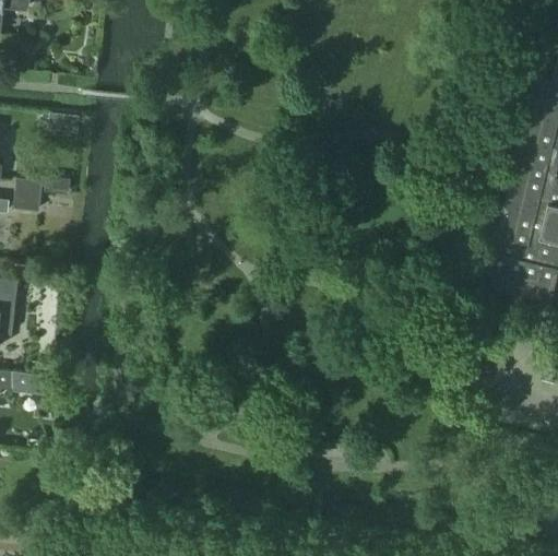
[(30,0),(0,0),(0,34),(1,35),(3,8),(4,8),(28,10),(28,4),(30,4),(30,0)]
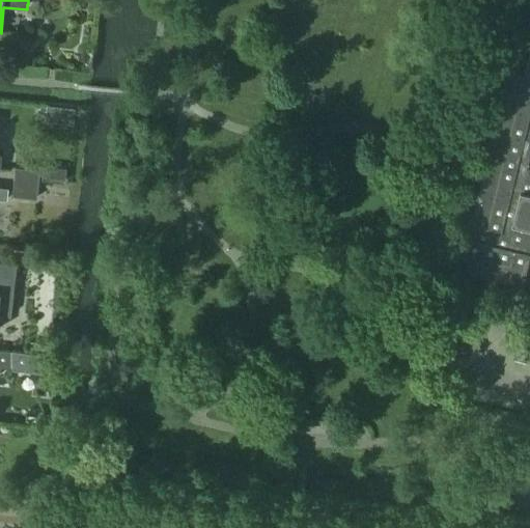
[(529,54),(524,78),(507,74),(477,202),(461,271),(523,285),(529,261),(529,54)]
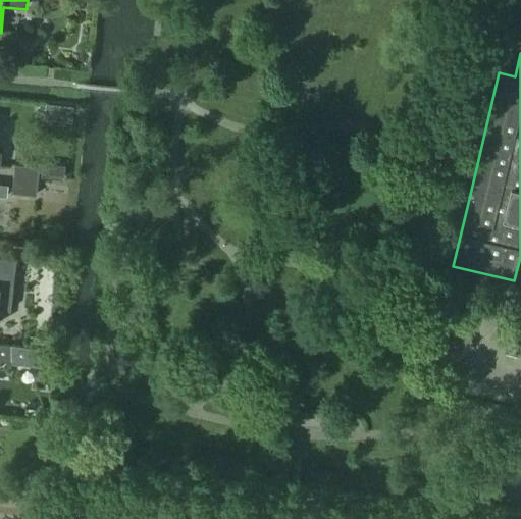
[(15,167),(14,179),(39,182),(40,169),(15,167)]
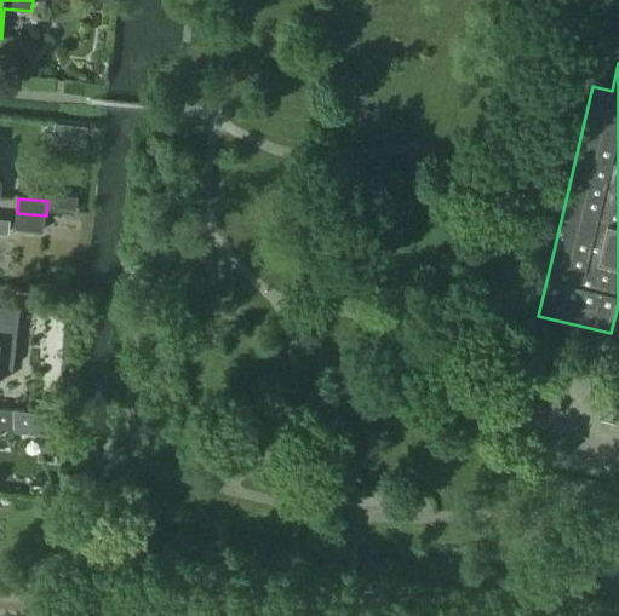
[(17,213),(16,231),(45,234),(46,216),(17,213)]
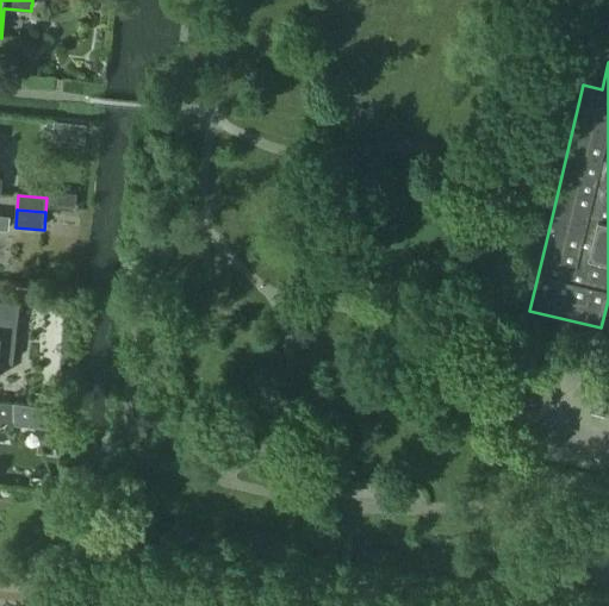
[(20,305),(0,303),(0,363),(13,366),(20,305)]
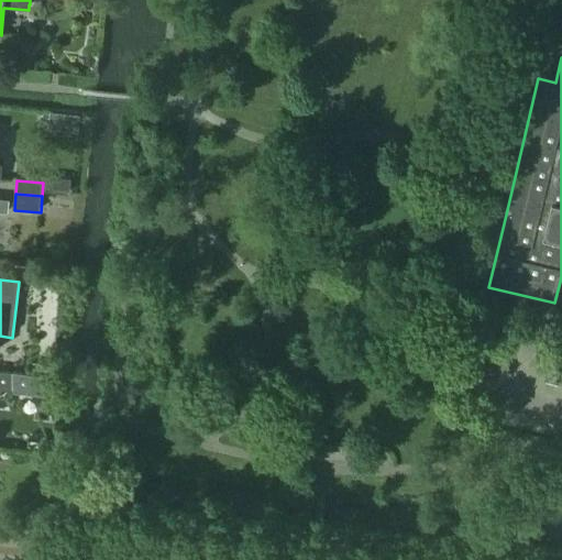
[(510,379),(505,358),(484,353),(470,369),(475,388),(496,393),(510,379)]
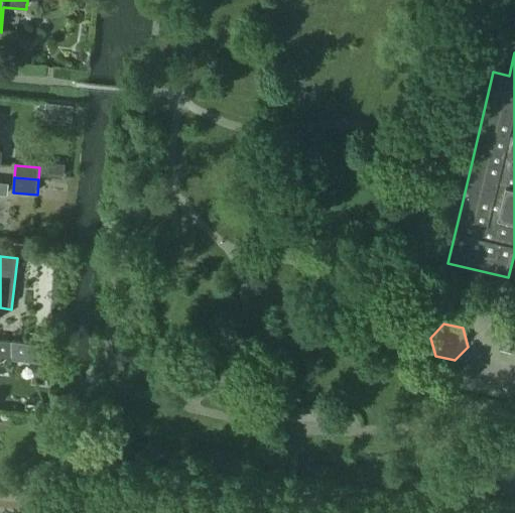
[(12,343),(0,342),(0,359),(13,358),(12,343)]
